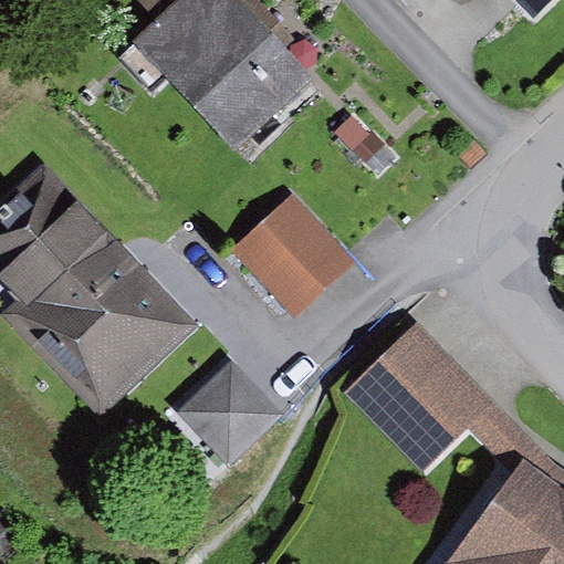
[(176,0),(154,20),(129,43),(232,154),(315,79),(288,48),(296,40),(259,0),(176,0)]
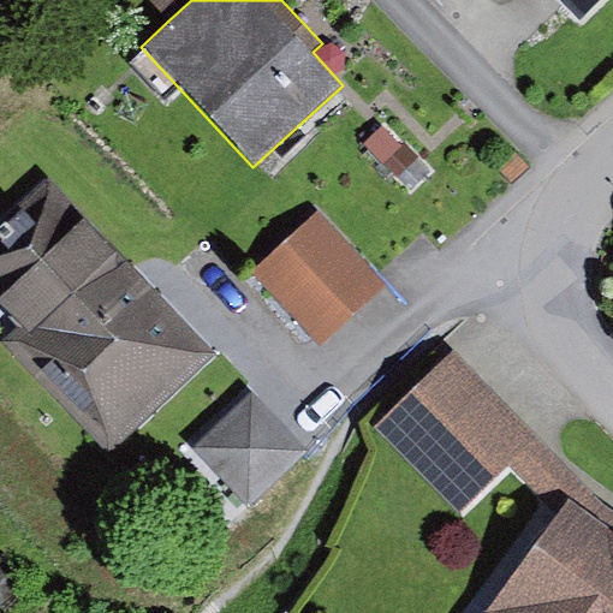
[(147,0),(167,22),(191,0),(147,0)]
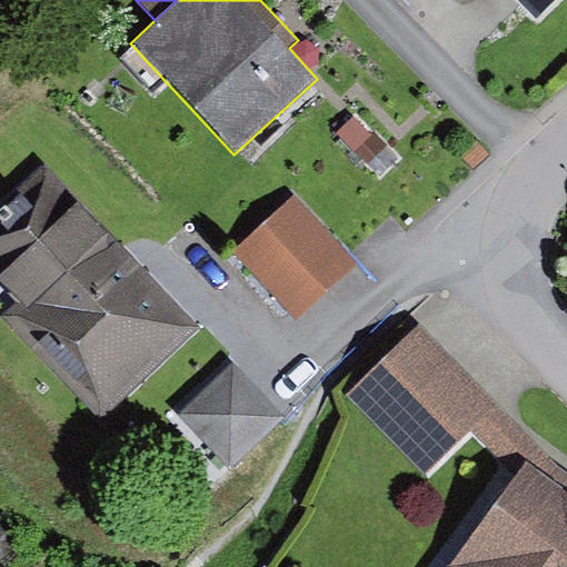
[(517,0),(534,17),(550,0),(517,0)]
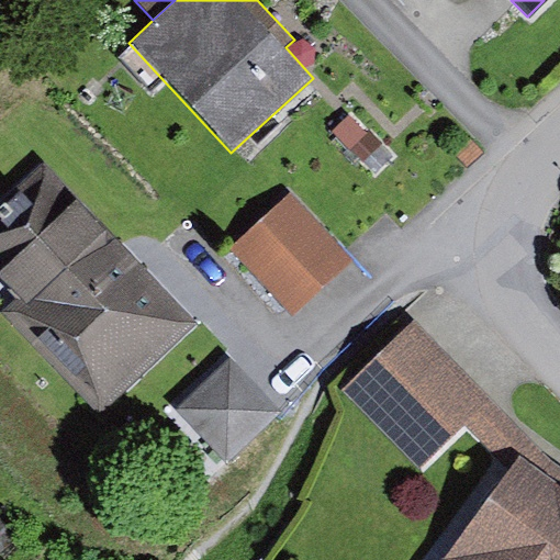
[(350,111),(332,129),(360,159),(379,141),(350,111)]
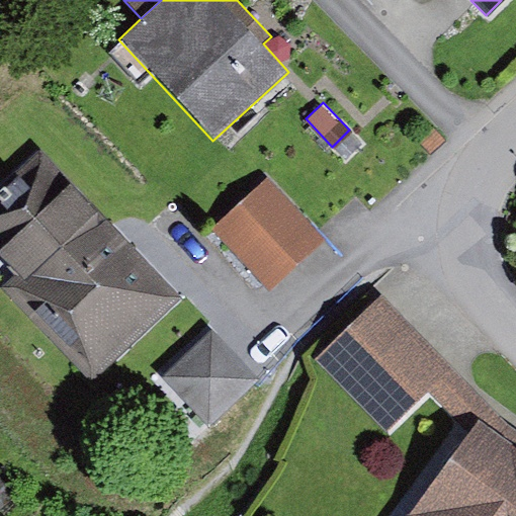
[(40,149),(0,186),(0,255),(16,272),(1,286),(94,382),(183,295),(40,149)]
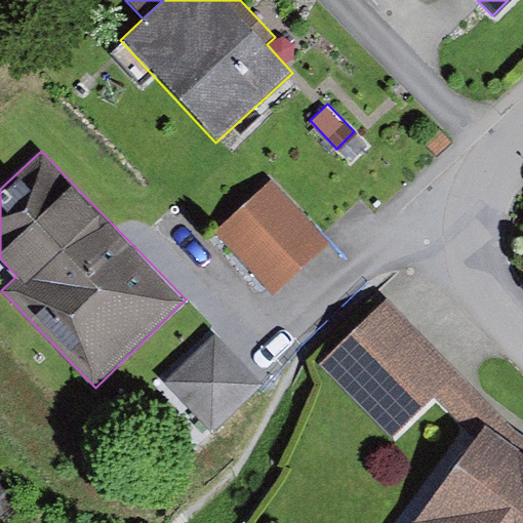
[(266,184),(210,231),(263,292),(318,246),(266,184)]
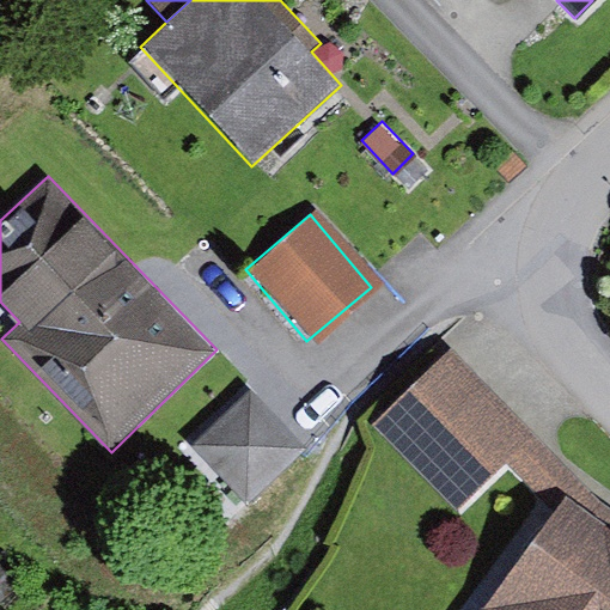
[(525,432),(447,351),(367,426),(445,507),(499,457),(525,432)]
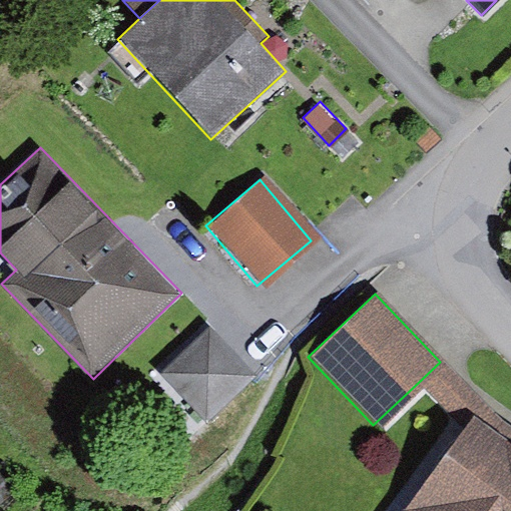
[(206,326),(158,370),(202,419),(251,376),(206,326)]
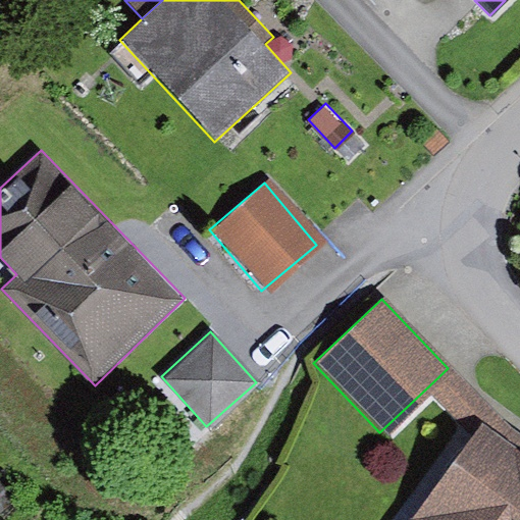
[(519,434),(509,426),(448,368),(425,390),(474,433),(482,422),(519,450),(519,434)]
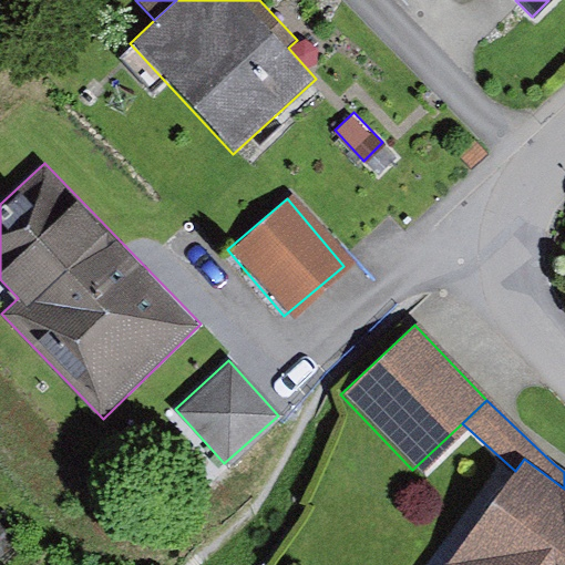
[(564,564),(564,489),(524,459),(515,471),(445,564),(564,564)]
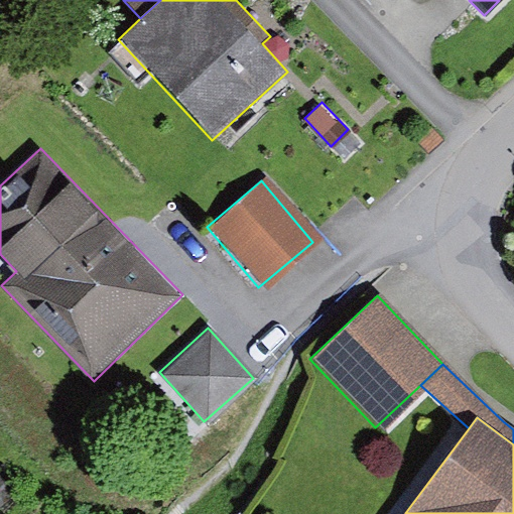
[(0,509),(17,491),(0,474),(0,509)]
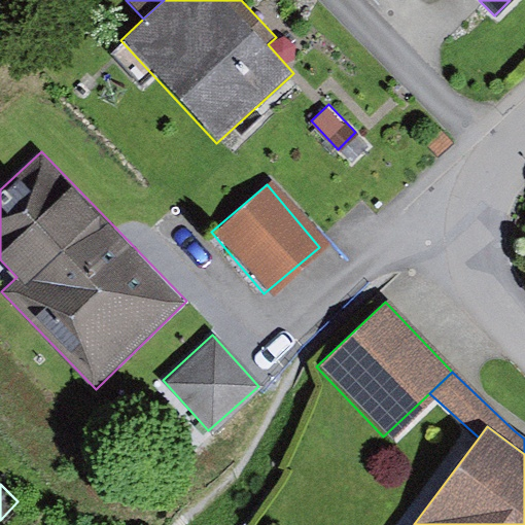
All buildings are outlined.
